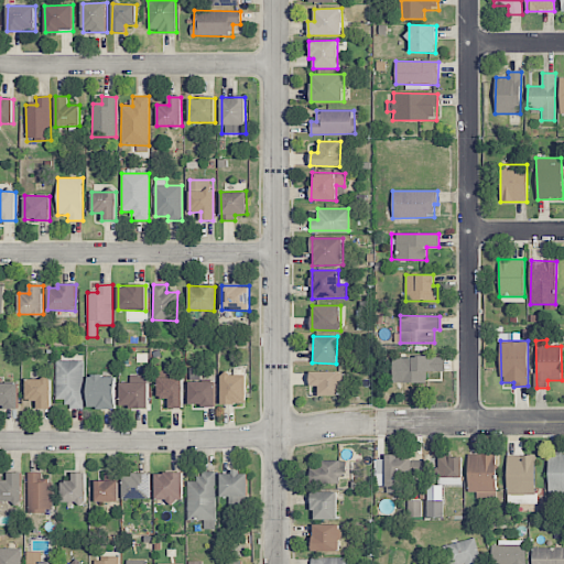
[(426,382),(426,372),(445,371),(445,356),(393,357),(393,382),(426,382)]
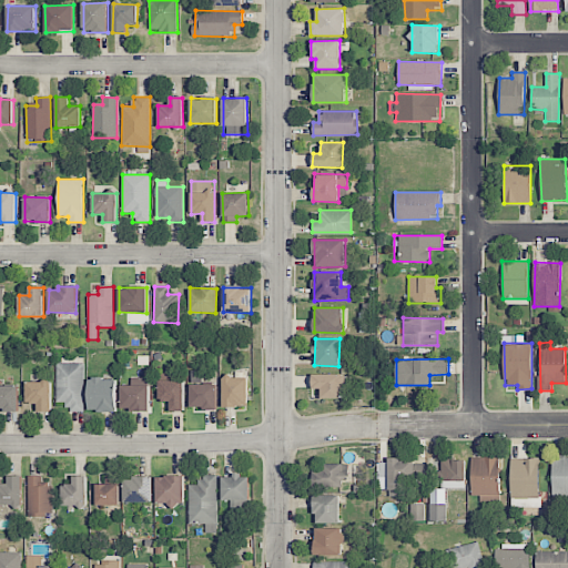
[(83,412),(84,364),(57,363),(56,403),(66,403),(66,412),(83,412)]
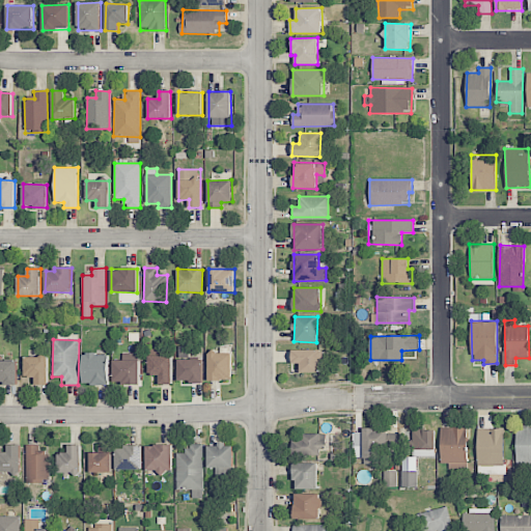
[(178,348),(178,359),(197,359),(198,350),(178,348)]
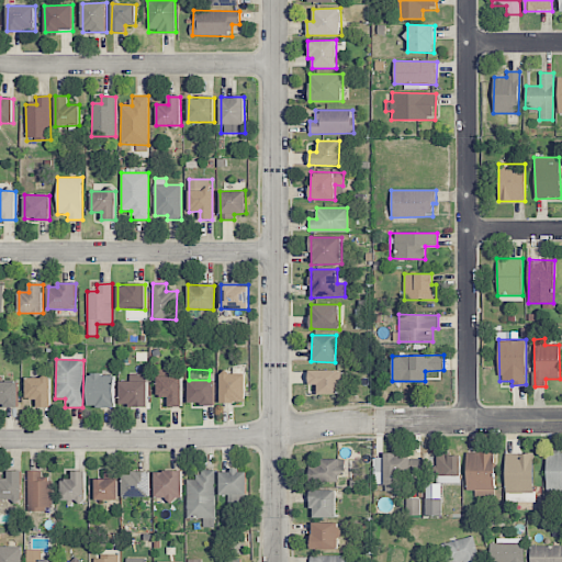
[(308,385),(317,385),(317,394),(340,395),(340,370),(310,370),(308,385)]
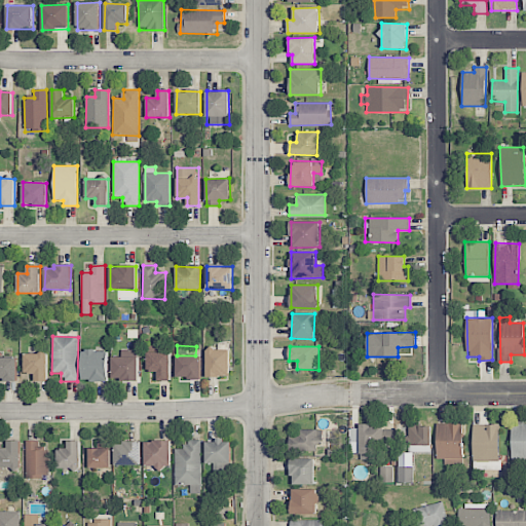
[(229,349),(205,349),(207,377),(230,376),(229,349)]
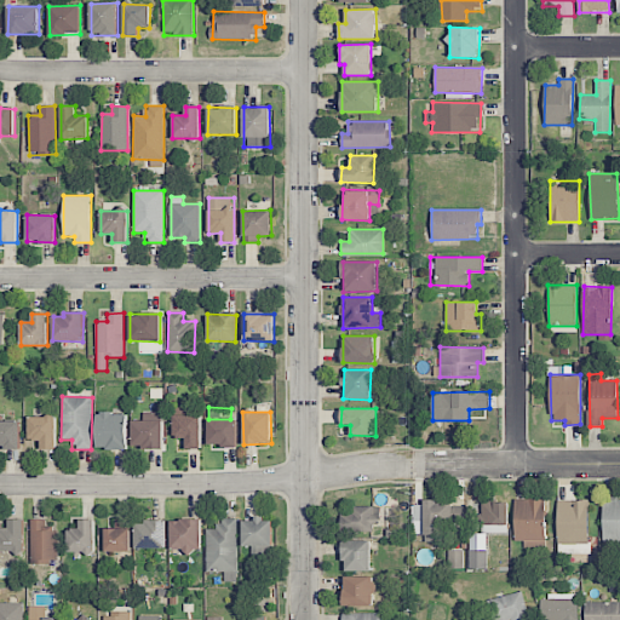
[(97,449),(127,449),(127,413),(97,413),(97,449)]
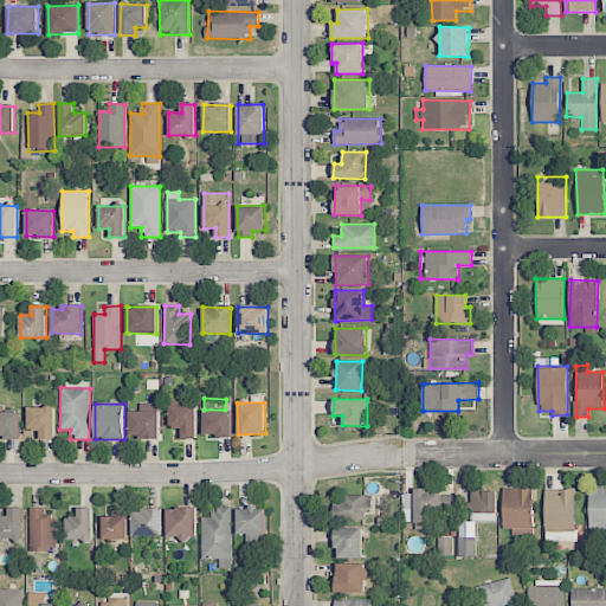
[(140,412),(129,411),(129,438),(159,439),(160,404),(140,404),(140,412)]
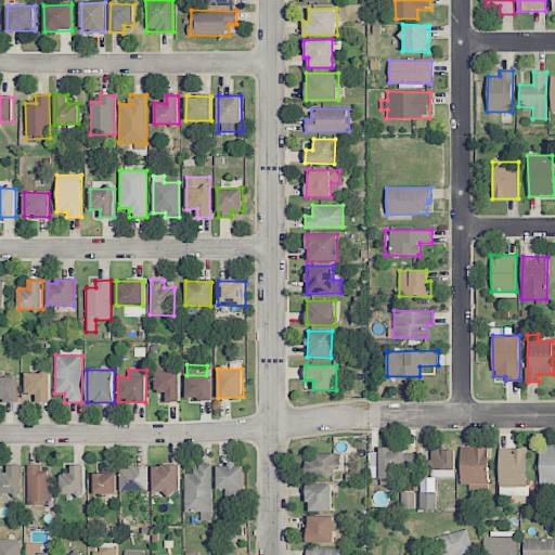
[(26,372),(26,395),(37,395),(37,402),(50,402),(50,373),(26,372)]
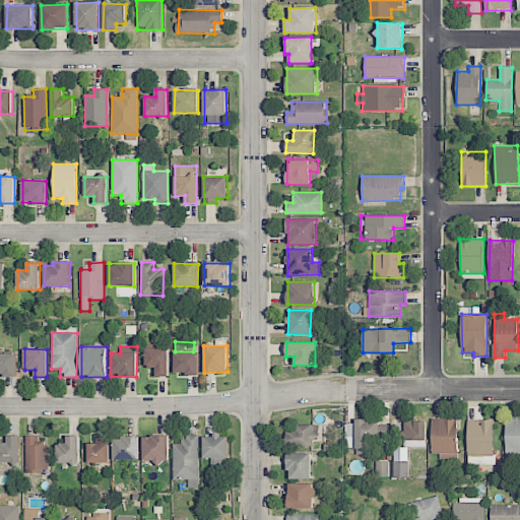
[(169,348),(145,348),(145,368),(156,369),(155,376),(168,376),(169,348)]
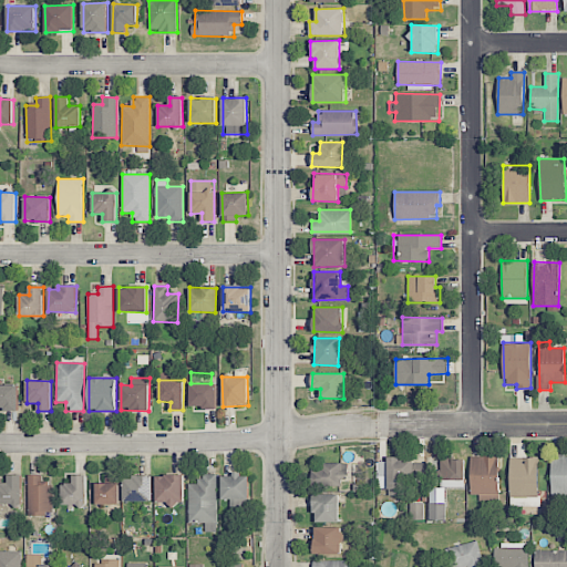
[(216,408),(216,384),(189,384),(189,408),(216,408)]
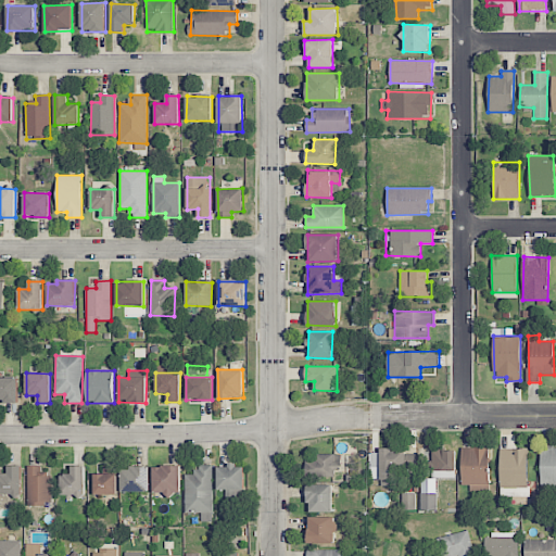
[(17,378),(0,378),(0,402),(19,402),(17,378)]
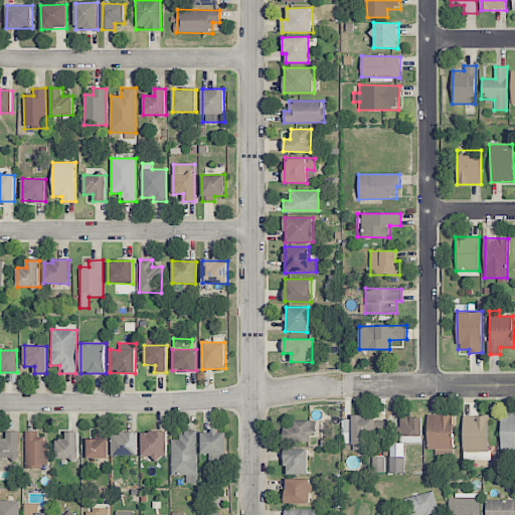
[(426,415),(427,450),(436,450),(437,455),(454,455),(453,414),(426,415)]
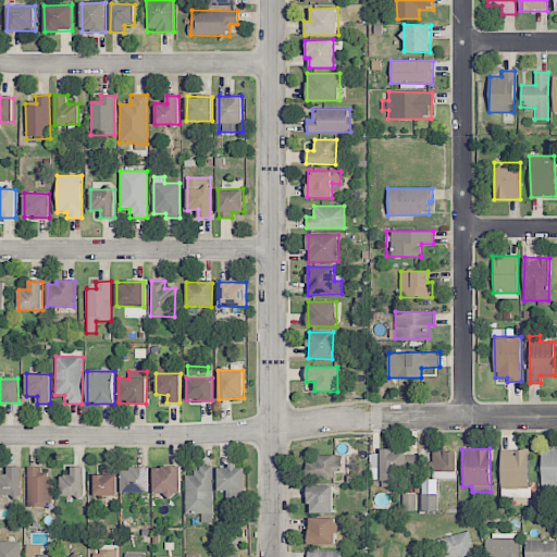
[(541,486),(556,486),(556,493),(556,492),(556,448),(542,448),(541,486)]
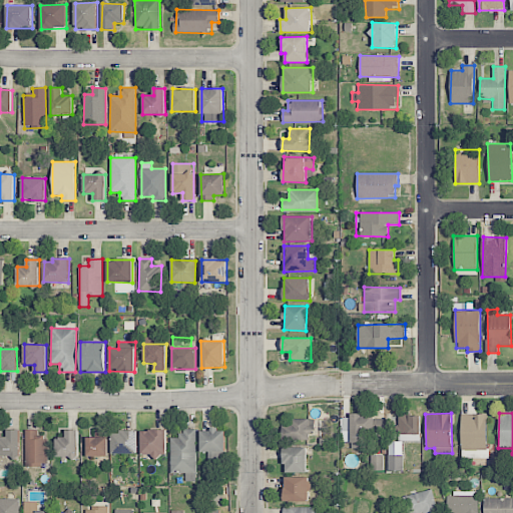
[(461,458),(487,459),(487,414),(462,414),(461,458)]
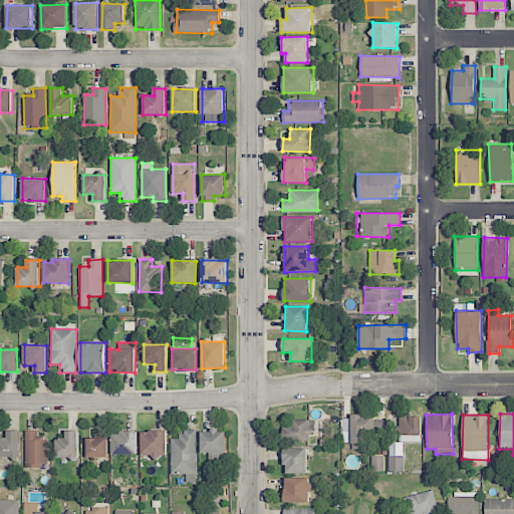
[(366,449),(366,433),(384,433),(384,416),(350,417),(350,419),(342,419),(342,443),(351,443),(351,449),(366,449)]
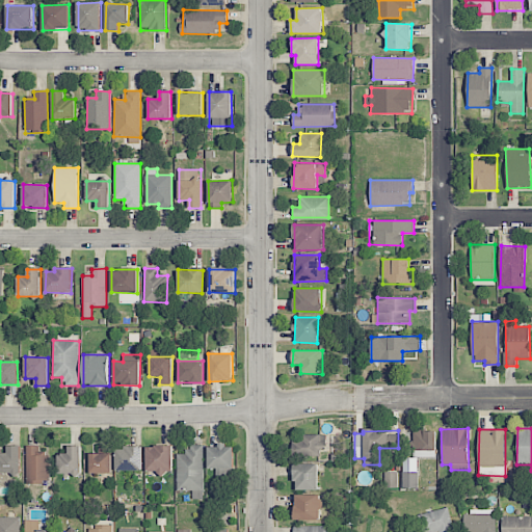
[(435,430),(415,430),(415,457),(436,457),(435,430)]
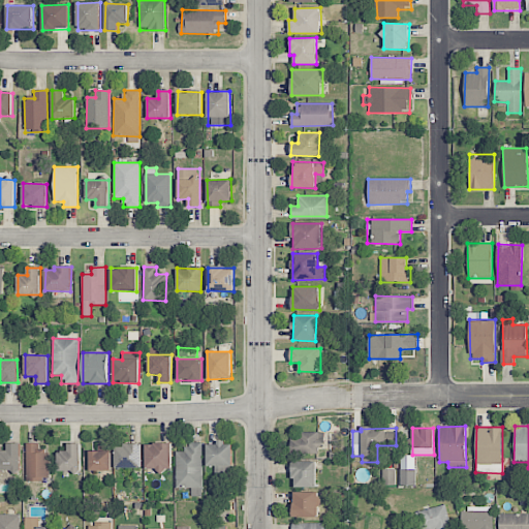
[(332,432),(301,432),(301,438),(291,438),(290,453),(331,453),(332,432)]
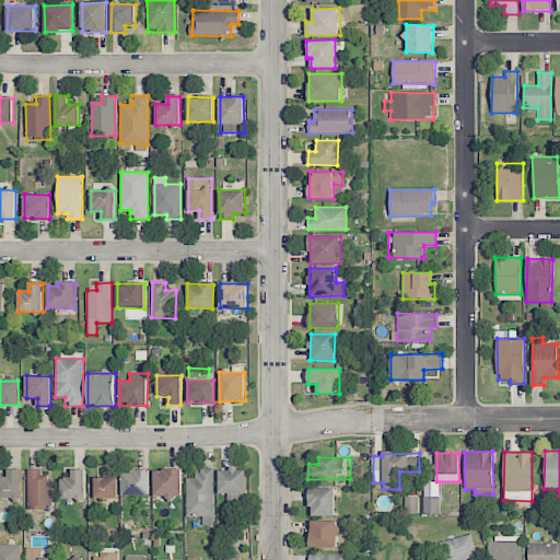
[(104,477),(94,477),(95,499),(118,498),(117,468),(104,469),(104,477)]
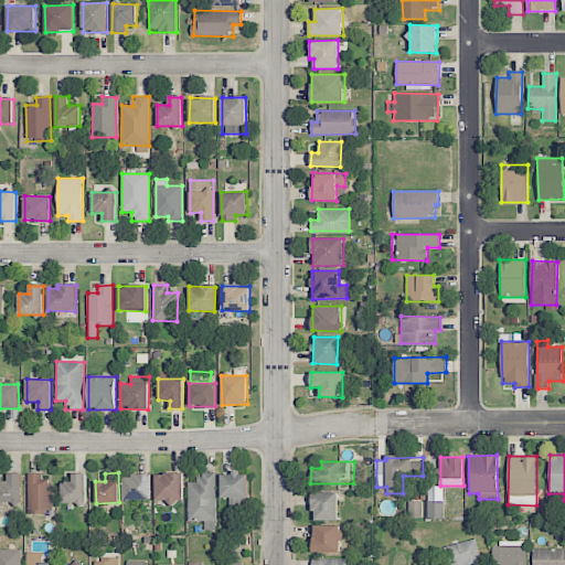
[(216,473),(199,472),(199,482),(188,482),(188,521),(215,521),(216,473)]
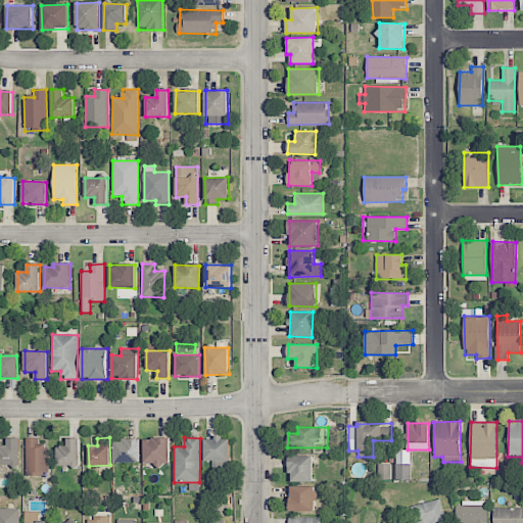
[(230,468),(229,437),(204,438),(204,461),(211,461),(212,469),(230,468)]
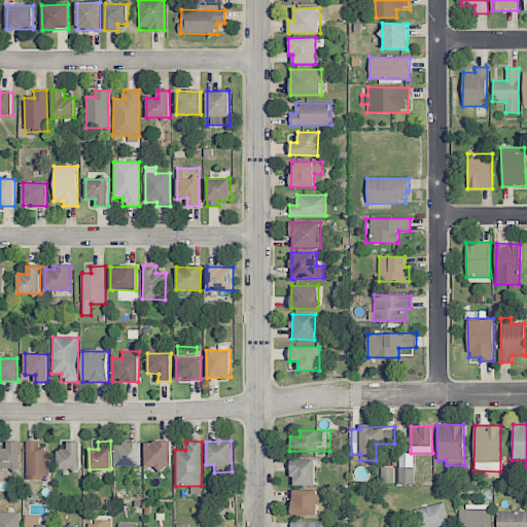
[(21,442),(7,442),(7,449),(0,449),(0,468),(20,469),(21,442)]
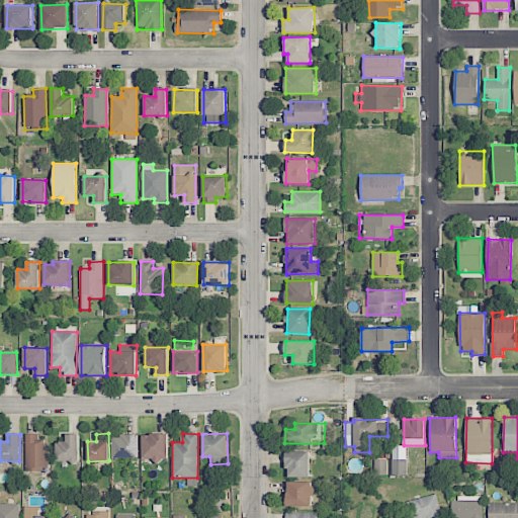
[(49,470),(48,441),(38,441),(38,434),(25,434),(26,470),(49,470)]
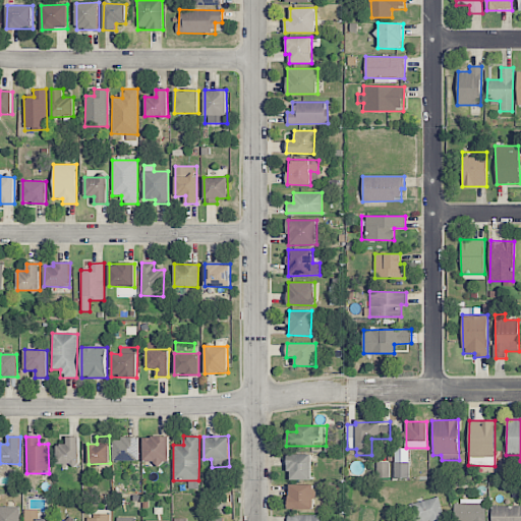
[(79,437),(67,437),(67,445),(56,444),(56,464),(79,464),(79,437)]
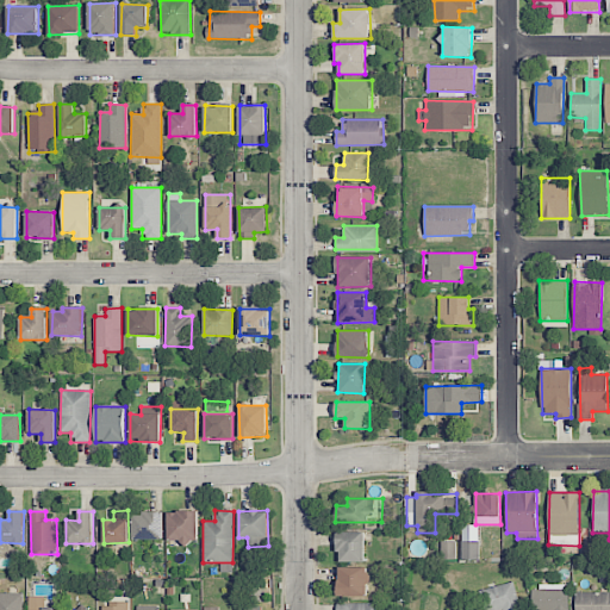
[(198,541),(198,511),(168,511),(168,541),(198,541)]
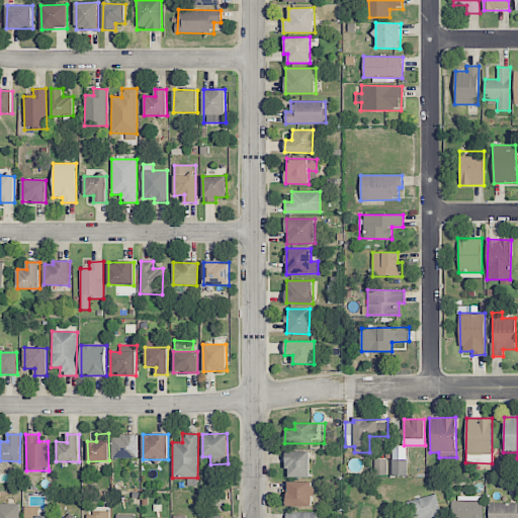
[(113,435),(113,457),(139,458),(139,435),(113,435)]
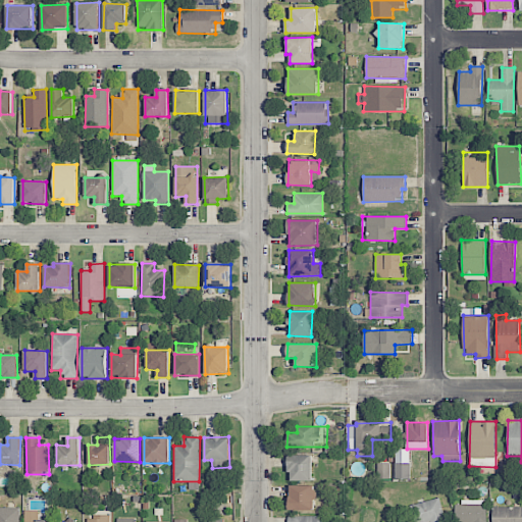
[(410,449),(395,450),(396,479),(410,479),(410,449)]
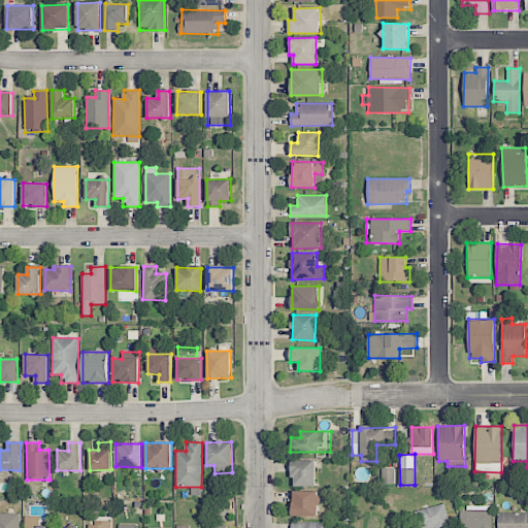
[(316,461),(292,460),(292,486),(316,487),(316,461)]
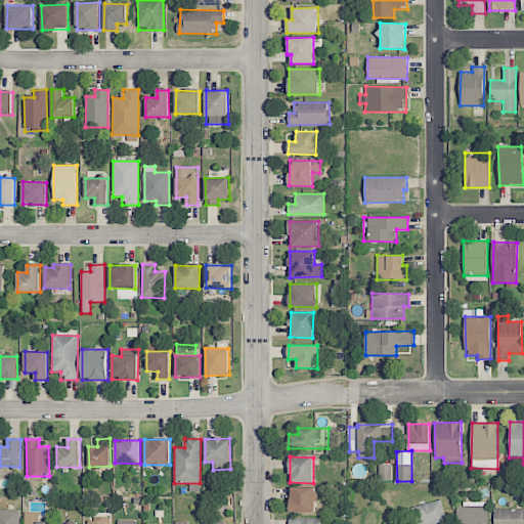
[(392,480),(392,465),(380,466),(380,481),(392,480)]
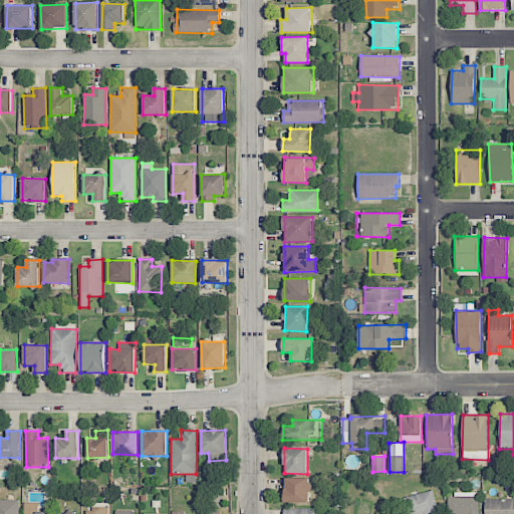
[(309,478),(285,477),(284,502),(308,502),(309,478)]
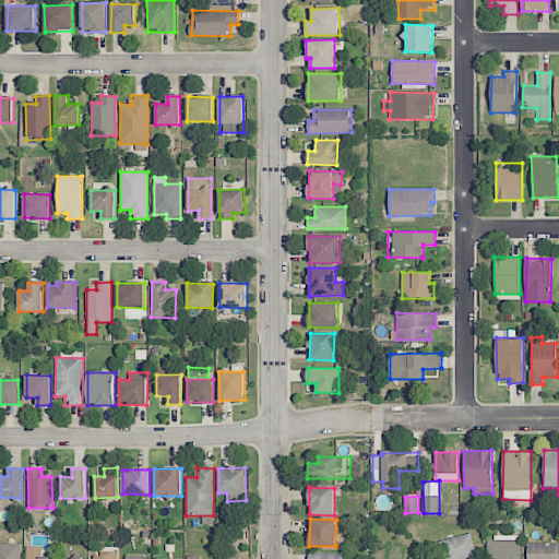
[(476,558),(471,534),(440,540),(443,558),(476,558)]
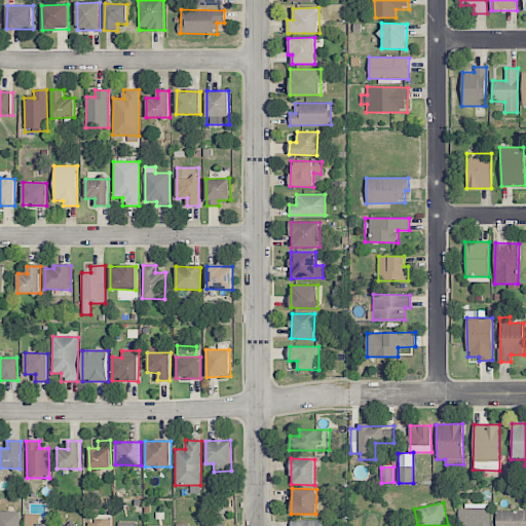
[(459,504),(458,525),(490,525),(491,505),(459,504)]
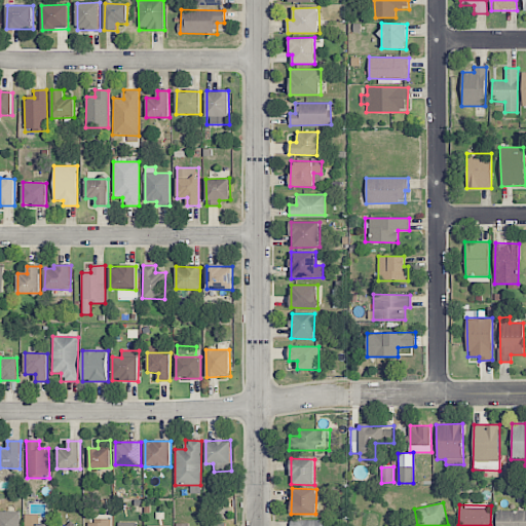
[(0,525),(20,525),(21,512),(0,511),(0,525)]
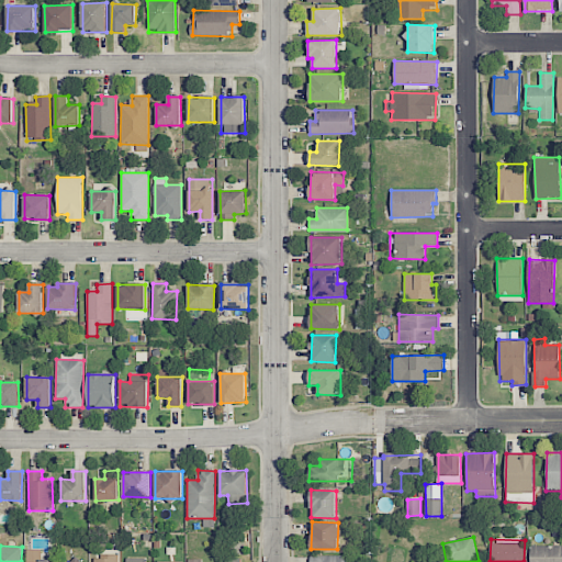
[(561,561),(561,546),(530,546),(529,561),(561,561)]
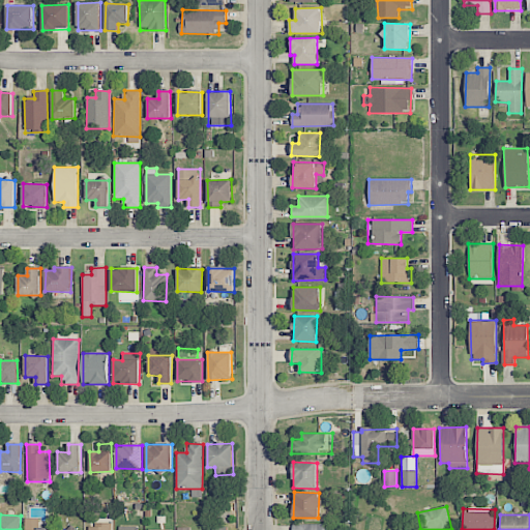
[(25,529),(50,529),(51,529),(38,529),(38,518),(25,519),(25,529)]
